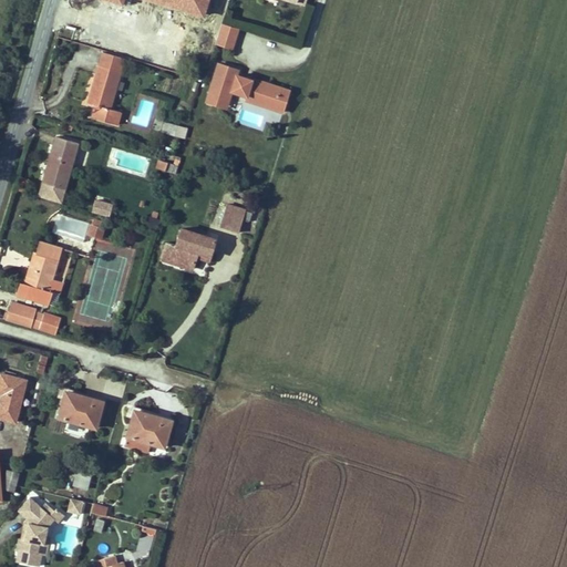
[(154,0),(150,17),(143,14),(136,34),(161,41),(165,24),(172,2),(165,0),(154,0)]
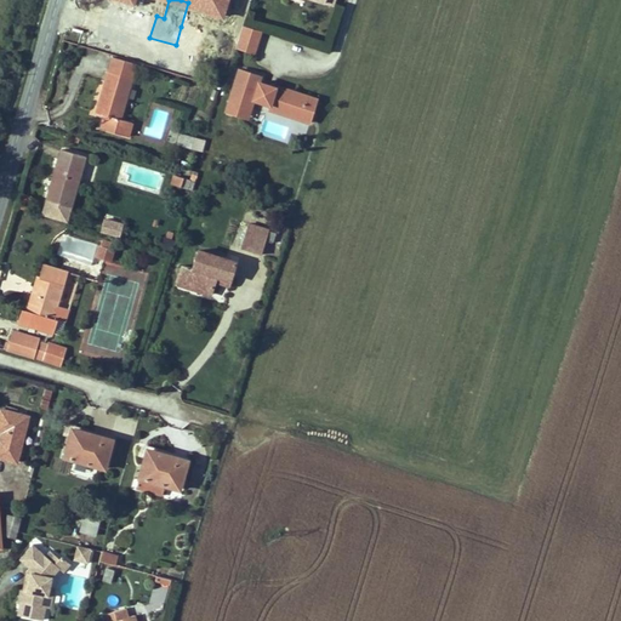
[(200,6),(188,3),(181,27),(193,29),(200,6)]
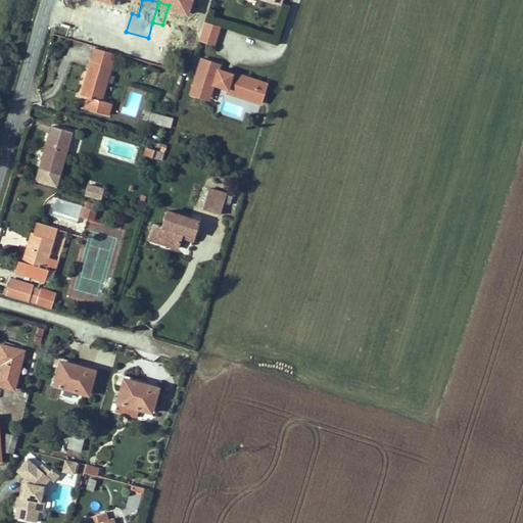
[(222,25),(207,19),(201,39),(217,43),(222,25)]
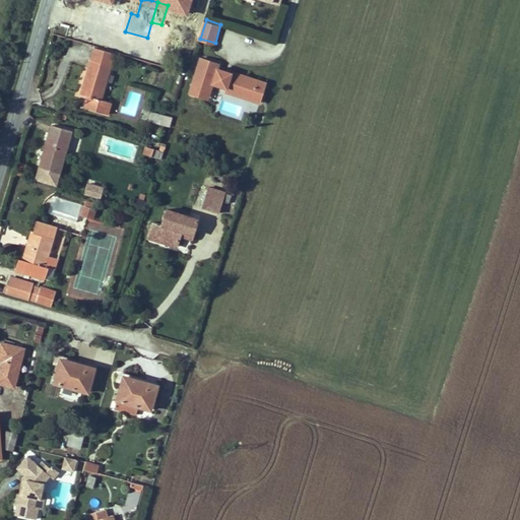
[(180,39),(168,35),(164,49),(176,53),(180,39)]
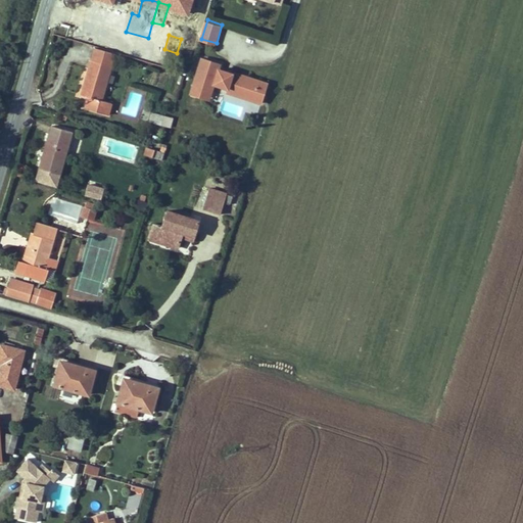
[(108,102),(102,100),(116,55),(95,49),(81,94),(87,96),(83,107),(105,114),(108,102)]
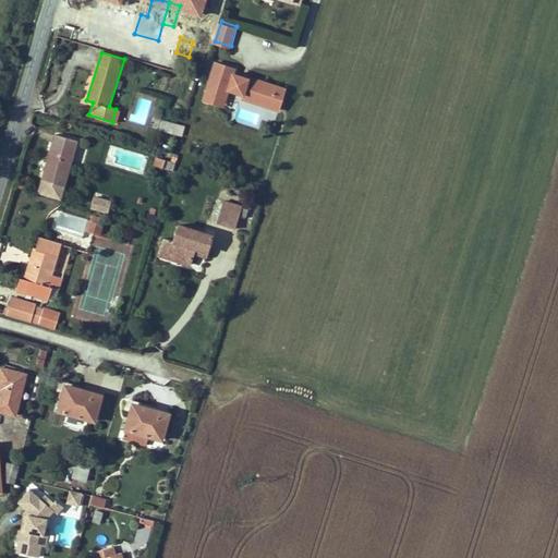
[(237,67),(217,61),(214,72),(207,92),(227,97),(229,92),(230,87),(245,93),(247,97),(261,101),(265,99),(274,101),(279,84),(252,75),(250,76),(249,80),(243,77),(244,75),(235,72),(237,67)]
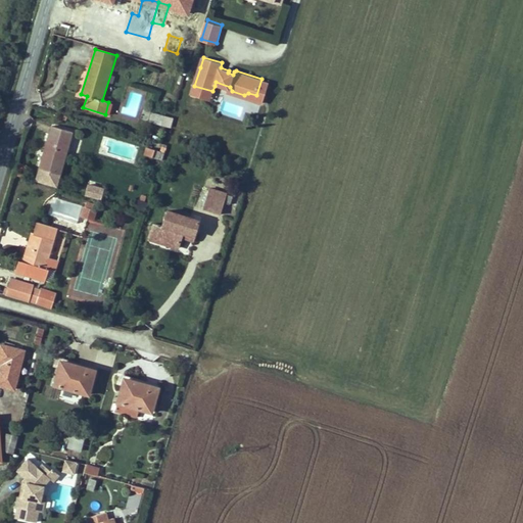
[(248,93),(244,95),(255,98),(264,101),(269,81),(262,79),(256,95),(248,93)]
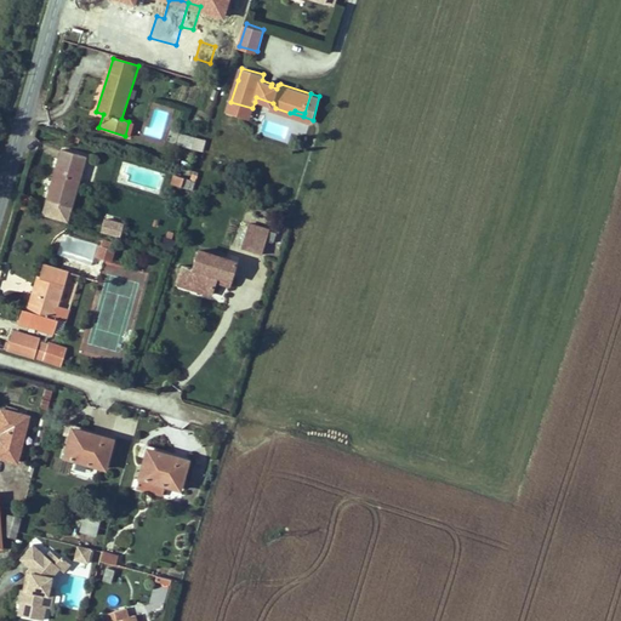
[(256,97),(255,102),(275,108),(273,103),(256,97)]
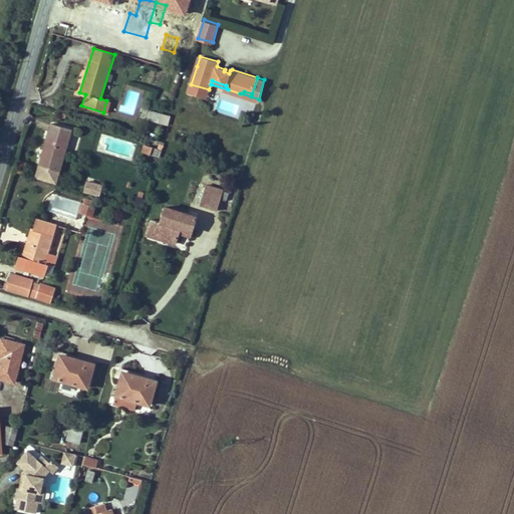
[(209,89),(191,84),(189,90),(207,96),(209,89)]
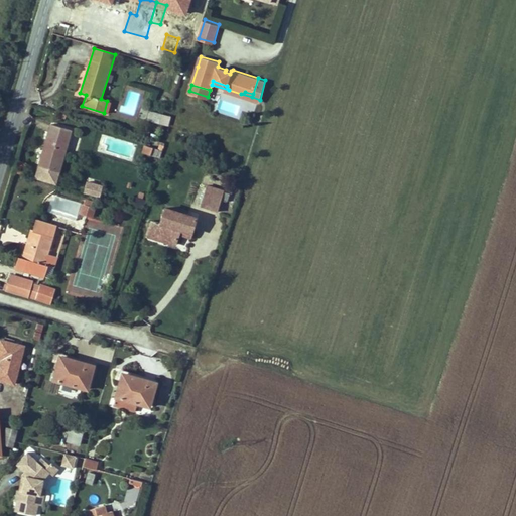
[(147,120),(168,126),(171,115),(150,109),(147,120)]
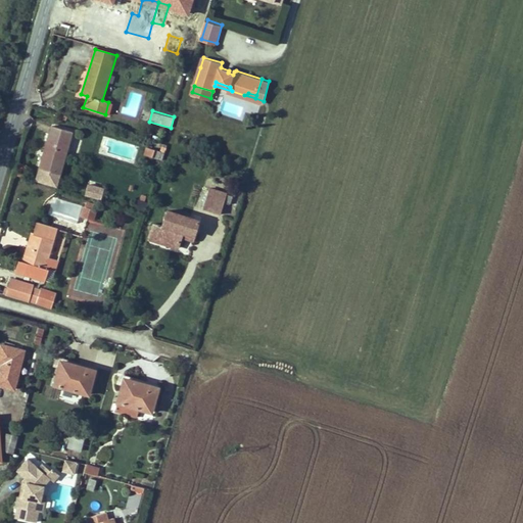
[(54,129),(43,168),(62,173),(75,134),(54,129)]
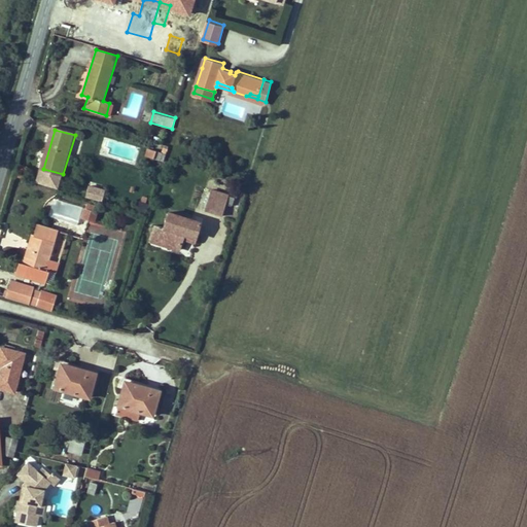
[(164,154),(156,152),(154,160),(162,162),(164,154)]
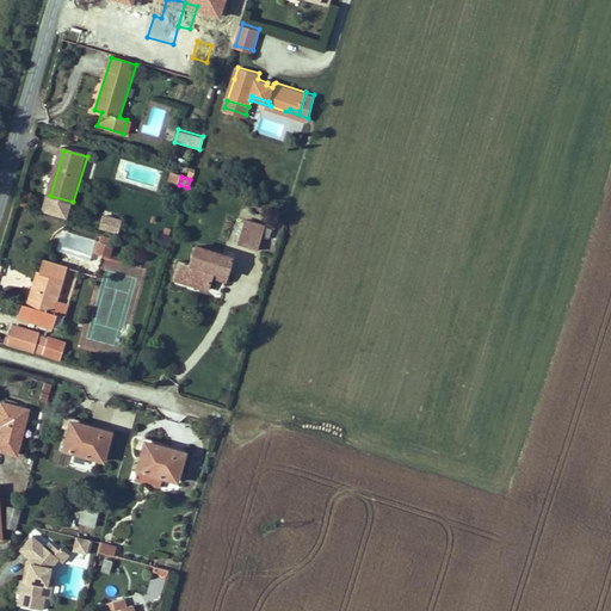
[(105,217),(102,230),(121,236),(124,223),(105,217)]
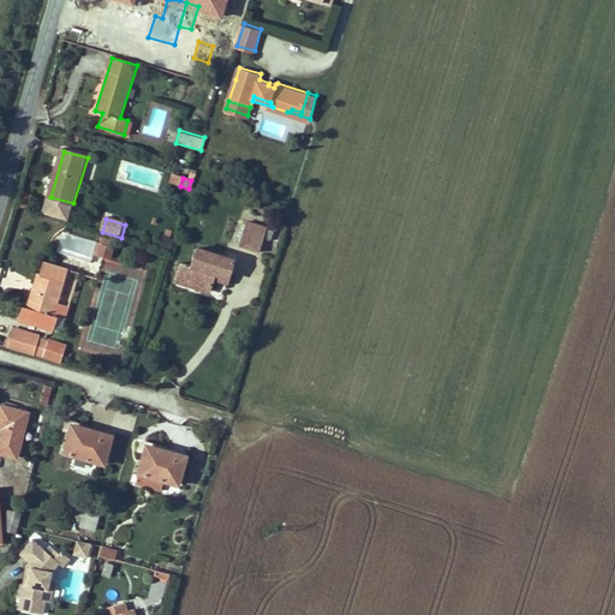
[(242,243),(264,250),(270,228),(249,221),(242,243)]
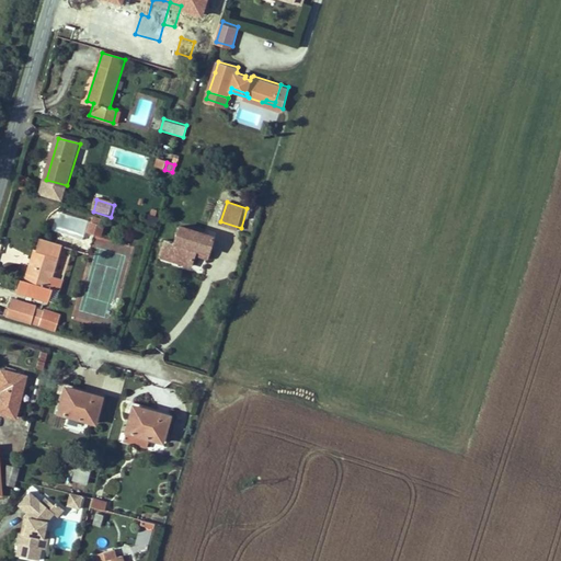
[(58,210),(54,228),(82,236),(87,218),(58,210)]
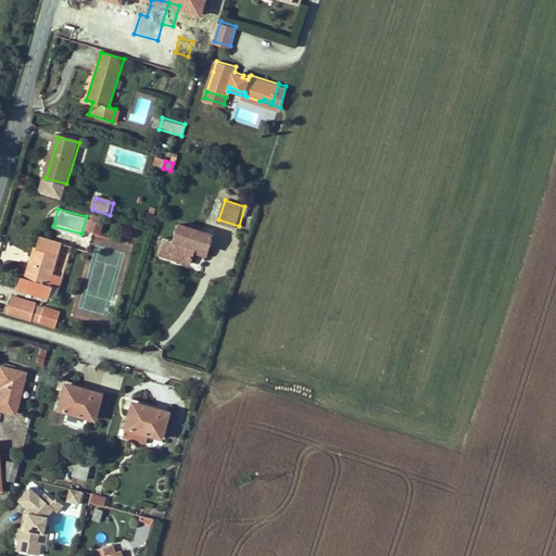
[(88,232),(100,236),(102,225),(90,223),(88,232)]
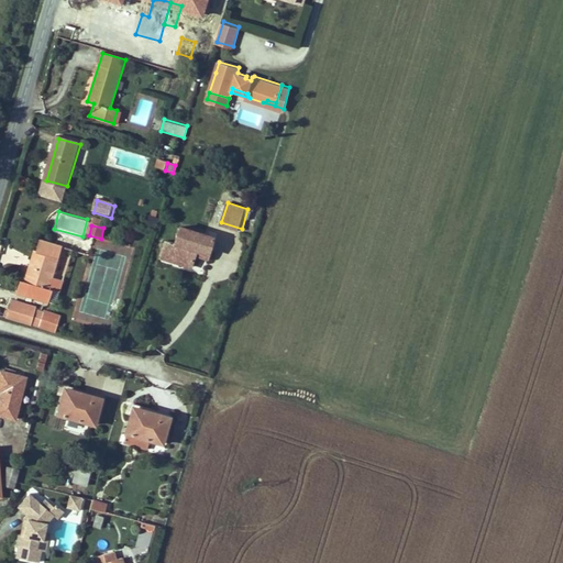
[(163,240),(157,255),(196,266),(199,254),(210,257),(216,238),(181,228),(176,244),(163,240)]
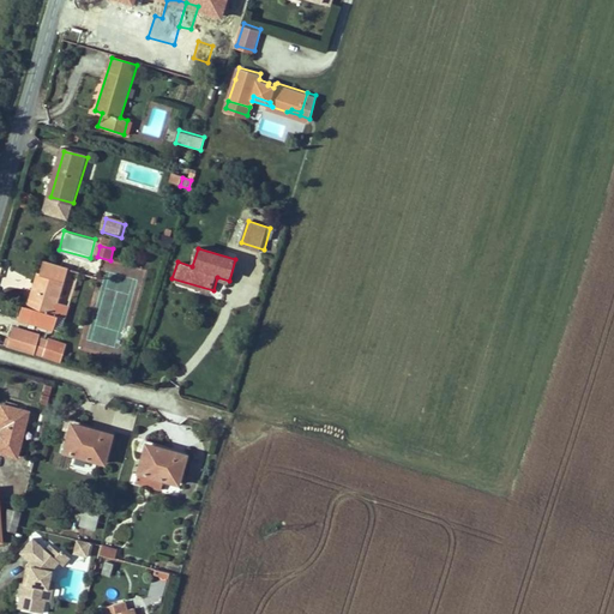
[(56,302),(67,270),(46,263),(37,287),(32,286),(29,298),(36,299),(29,321),(52,329),(56,315),(53,314),(56,302)]
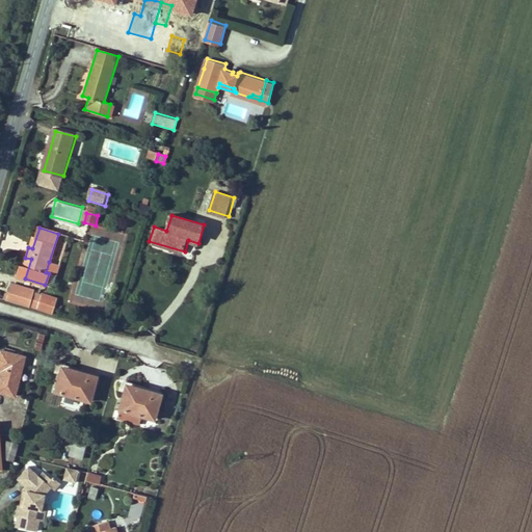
[(55,243),(62,245),(67,233),(59,231),(55,243)]
